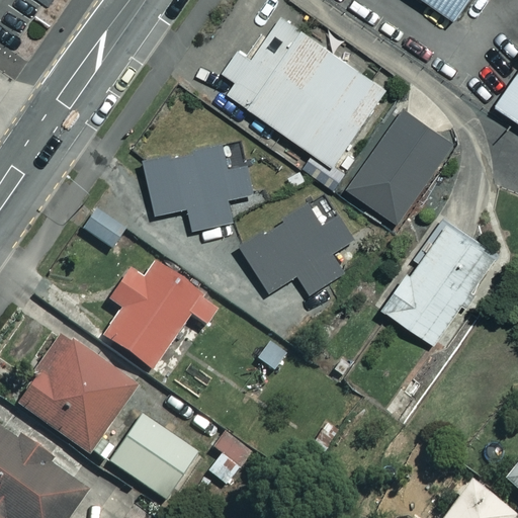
[(464,0),(438,0),(456,12),(464,0)]
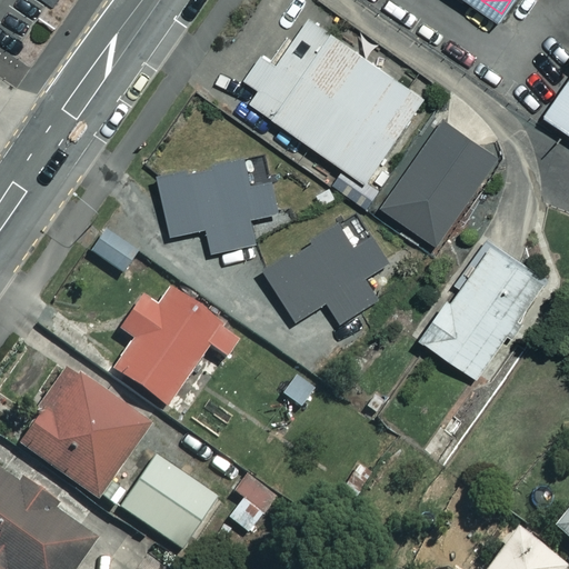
[(568,156),(568,0),(565,0),(483,113),(560,168),(568,156)]
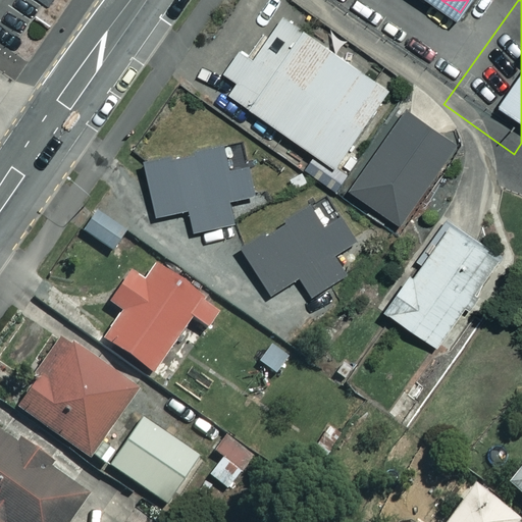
[(343,88),(235,11),(170,101),(278,177),(343,88)]
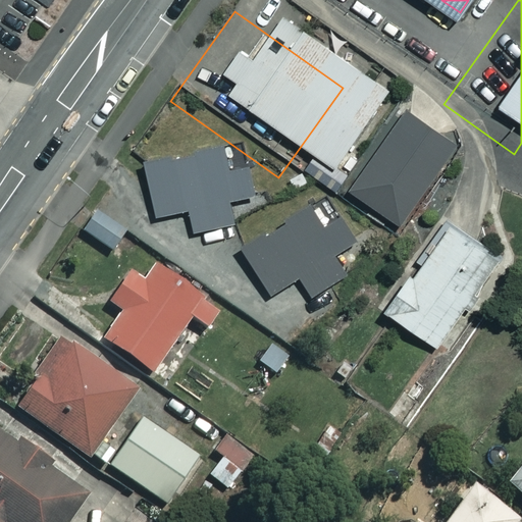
[(402,147),(348,108),(293,185),(347,223),(402,147)]
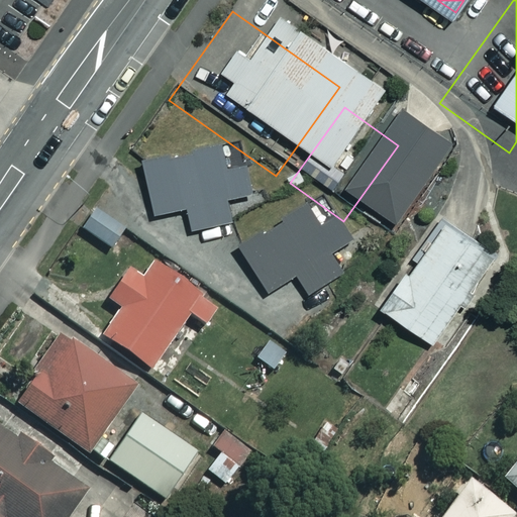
[(222,170),(216,145),(140,165),(153,215),(185,207),(191,230),(230,220),(225,200),(249,194),(242,165),(222,170)]
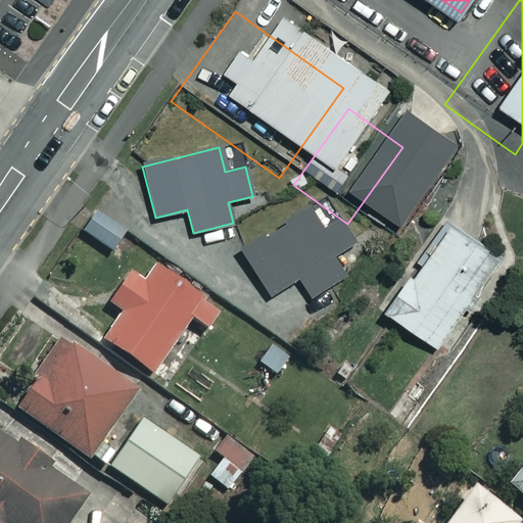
[(125,232),(90,206),(76,226),(111,251),(125,232)]
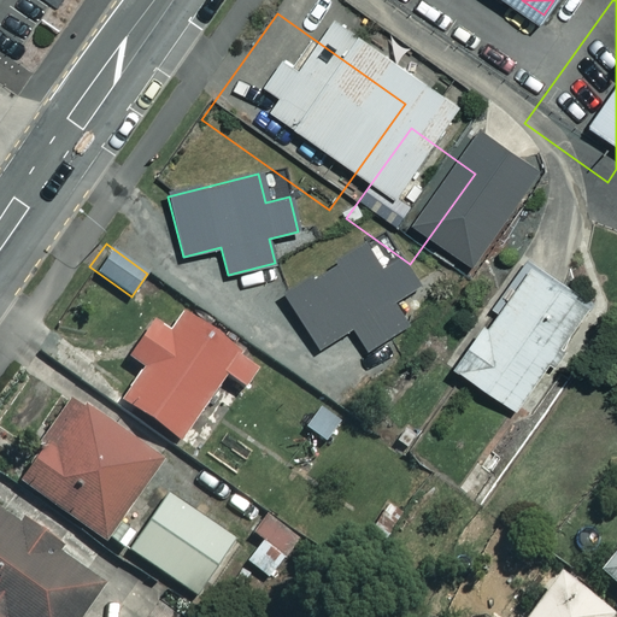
[(333,300),(305,248),(218,293),(246,345),(333,300)]
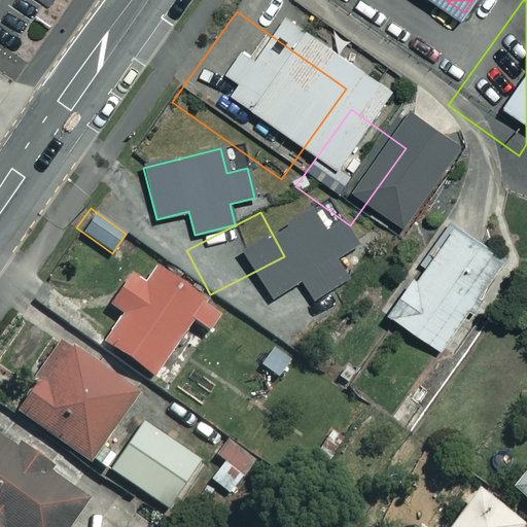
[(456,258),(406,222),(345,307),(395,343),(456,258)]
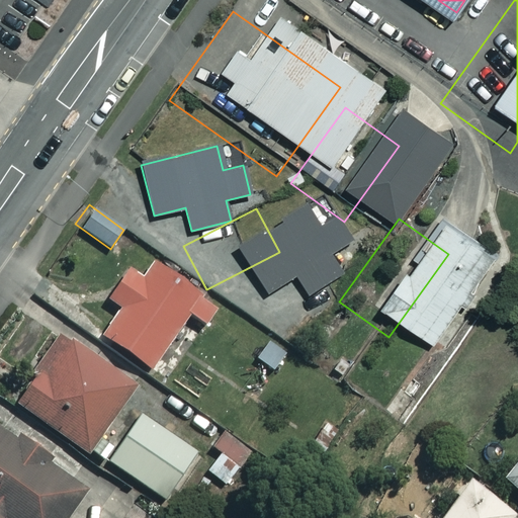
[(188,314),(211,330),(220,320),(213,316),(219,308),(154,262),(142,278),(127,268),(107,296),(121,307),(102,333),(151,367),(188,314)]
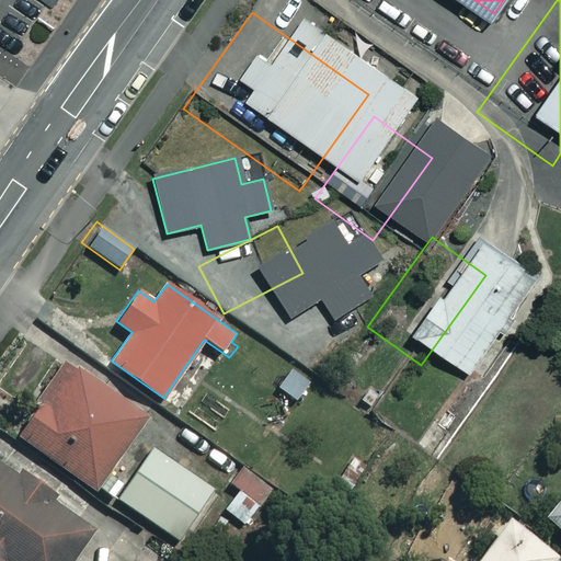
[(146,416),(64,359),(37,397),(42,400),(19,434),(95,489),(146,416)]
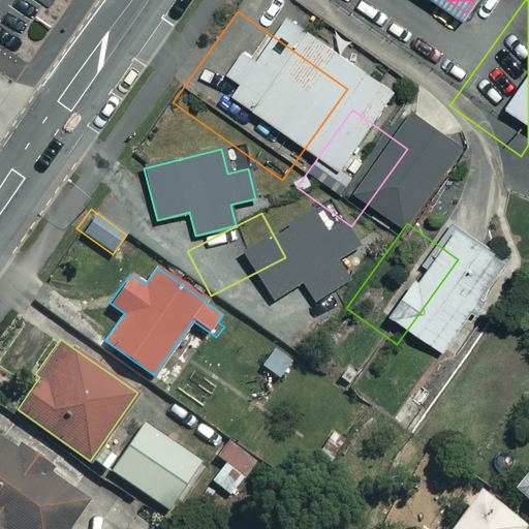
[(428,405),(409,392),(390,418),(408,432),(428,405)]
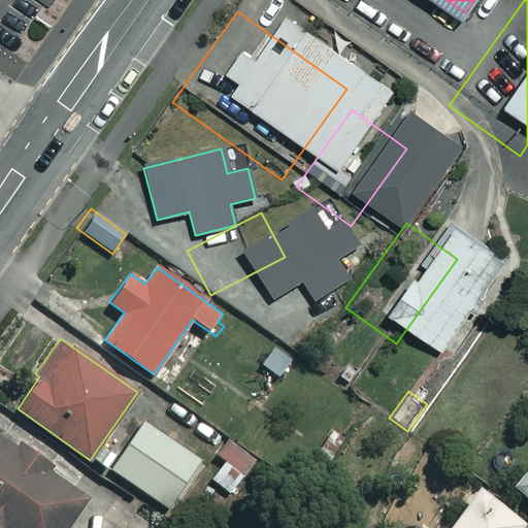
[(201,462),(143,421),(119,456),(109,450),(101,462),(167,509),(201,462)]
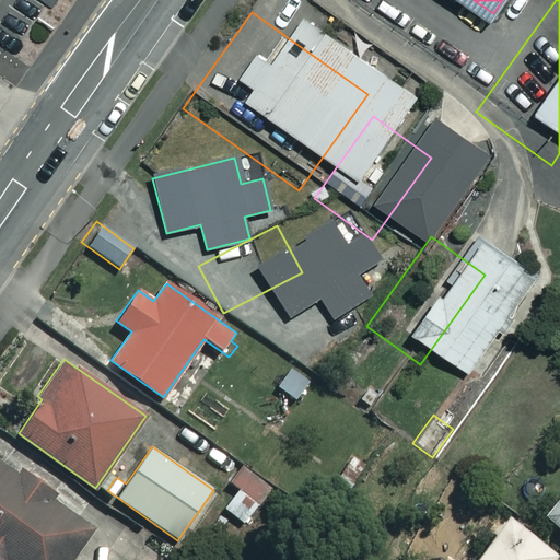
[(366,465),(352,456),(335,486),(350,494),(366,465)]
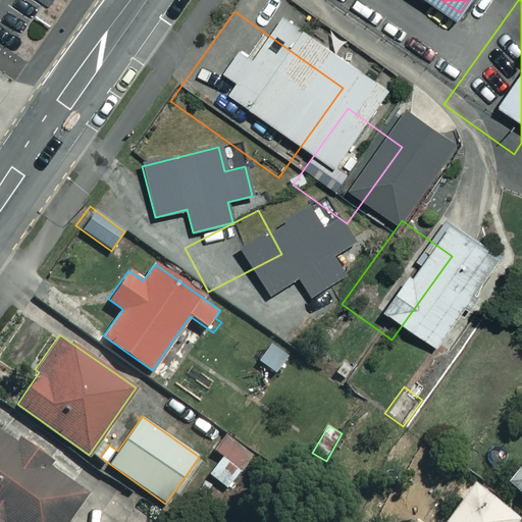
[(50,462),(0,427),(0,521),(65,521),(86,491),(48,466),(50,462)]
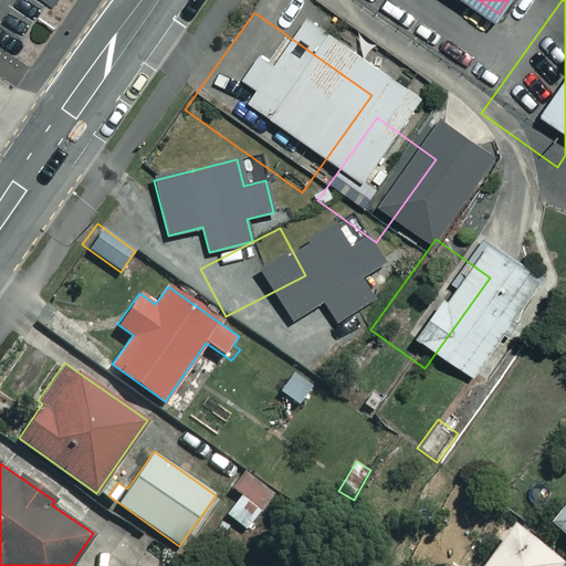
[(274,499),(252,482),(227,514),(249,532),(274,499)]
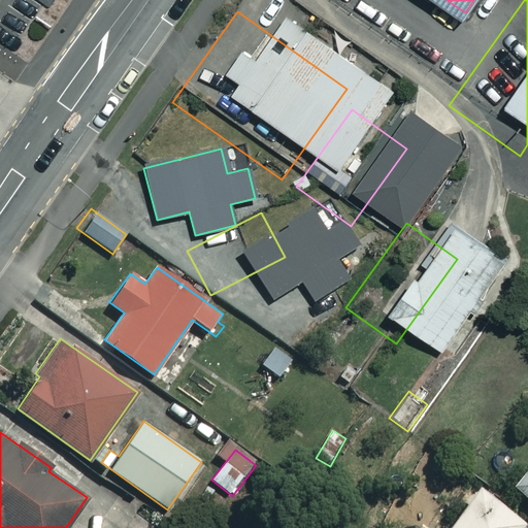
[(527,461),(508,485),(527,501),(527,461)]
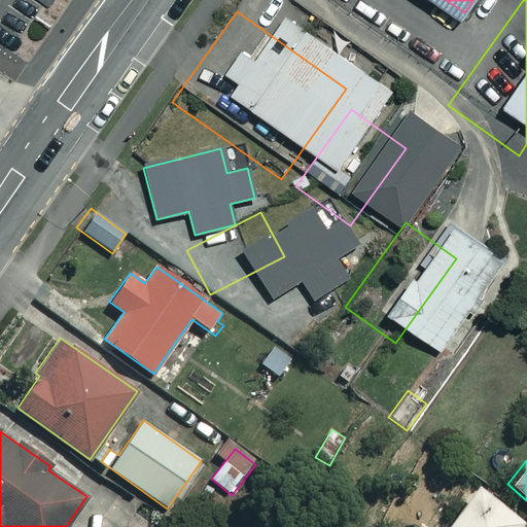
[(520,526),(524,523),(473,488),(445,526),(520,526)]
